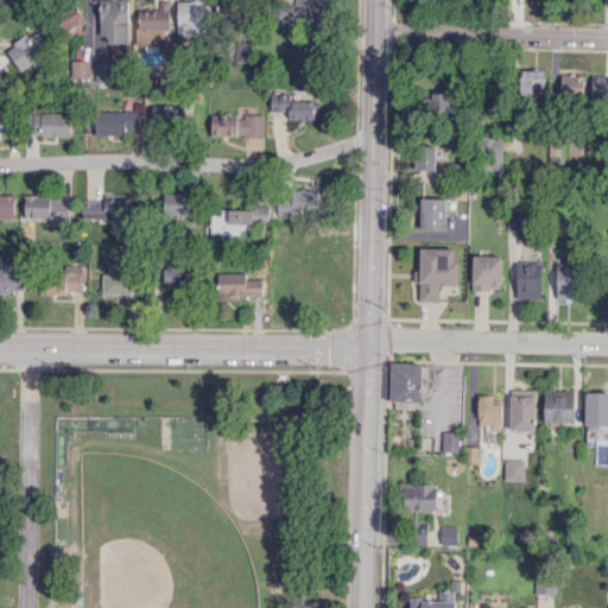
[(130,43),(127,0),(108,0),(101,0),(102,44),(130,43)]
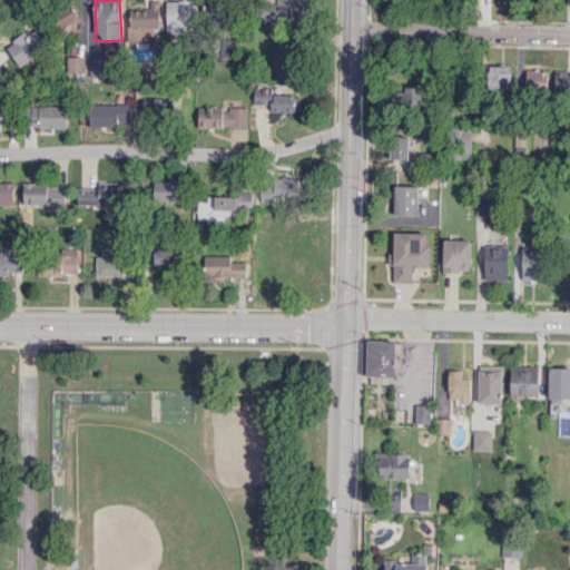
[(232,1),(209,0),(208,25),(231,26),(232,1)]
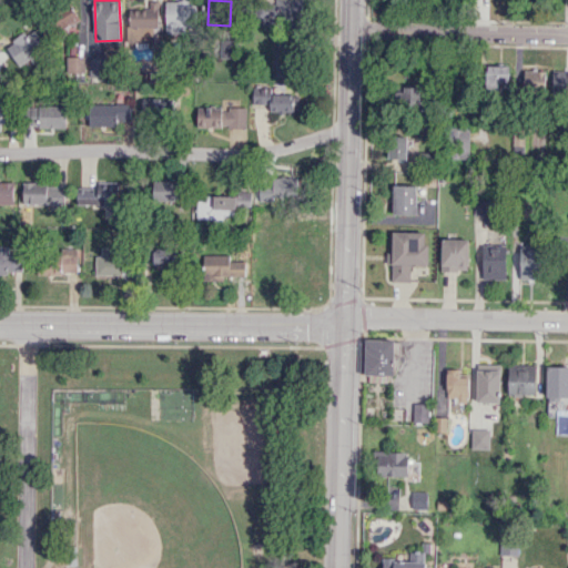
[(303,0),(275,0),(275,2),(257,2),(259,24),(304,23),(303,0)]
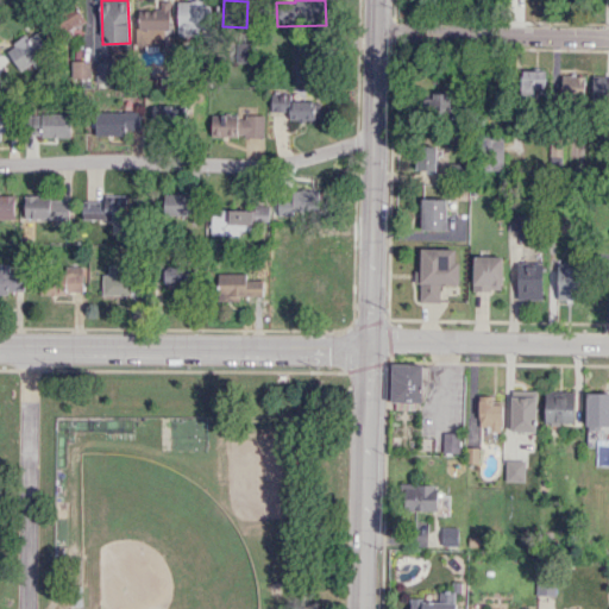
[(177,2),(177,36),(211,35),(209,1),(177,2)]
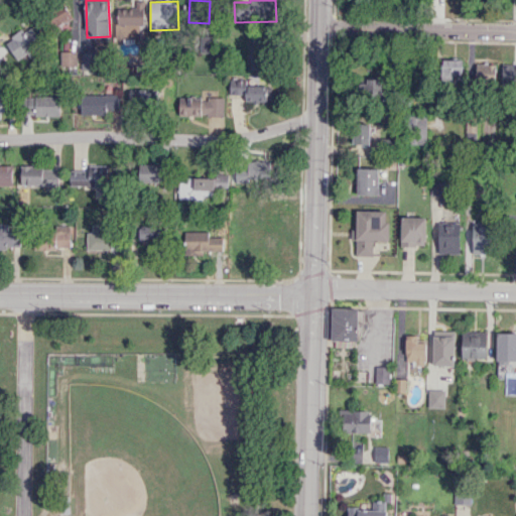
[(73,17),(67,8),(44,22),(53,36),(62,29),(60,25),(73,17)]
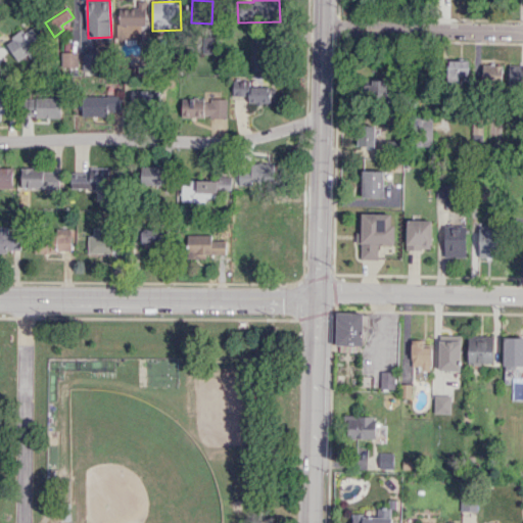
[(141,8),(120,9),(121,39),(143,38),(141,8)]
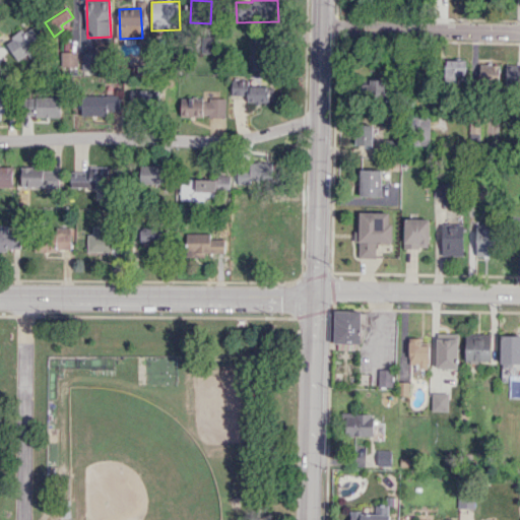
[(15,60),(43,48),(33,26),(5,40),(15,60)]
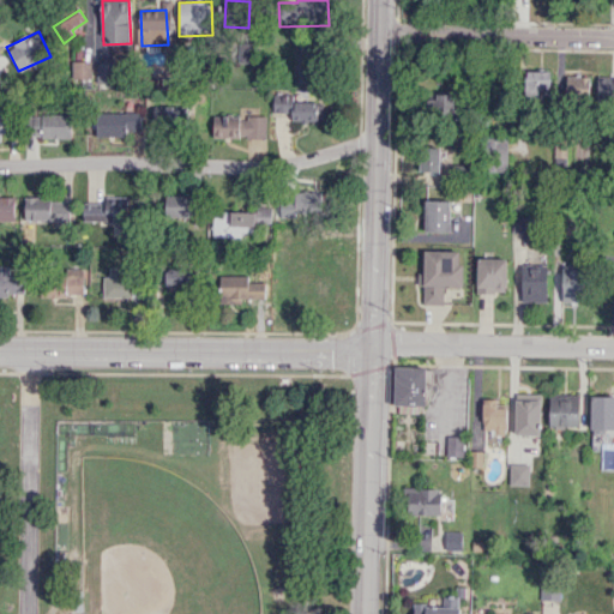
[(298,83),(314,83),(314,54),(299,54),(298,83)]
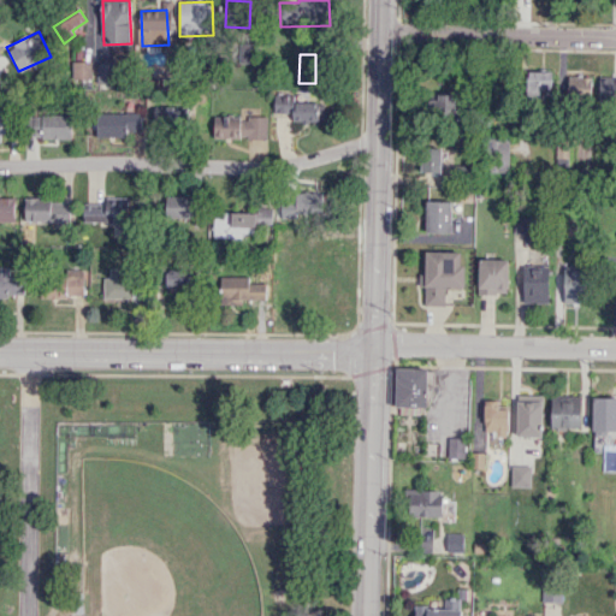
[(92,61),(72,60),(72,80),(92,81),(92,61)]
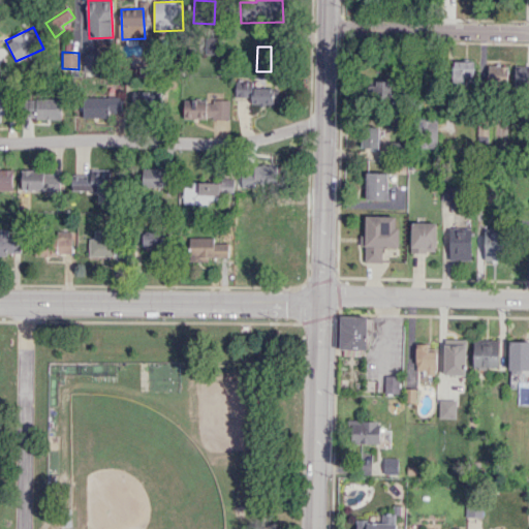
[(96,71),(97,54),(84,54),(83,70),(96,71)]
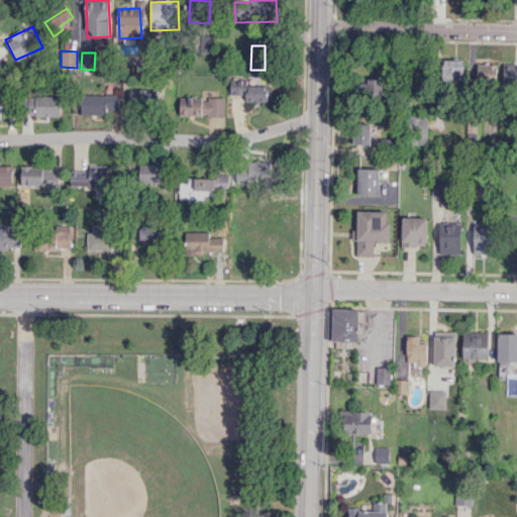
[(463,60),(442,59),(441,81),(462,82),(463,60)]
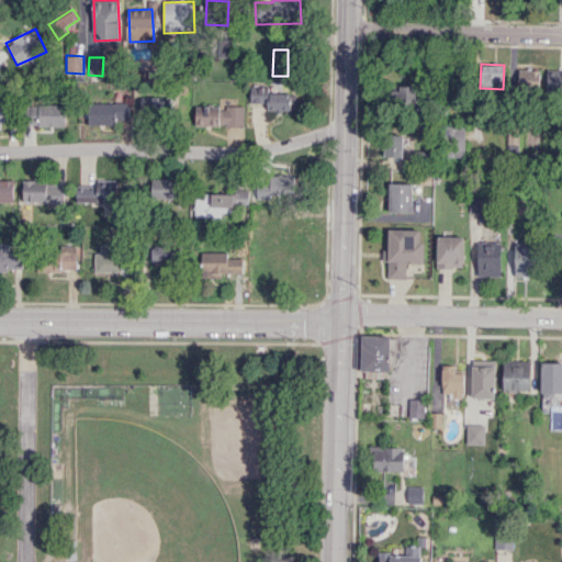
[(539,70),(515,69),(514,87),(539,88),(539,70)]
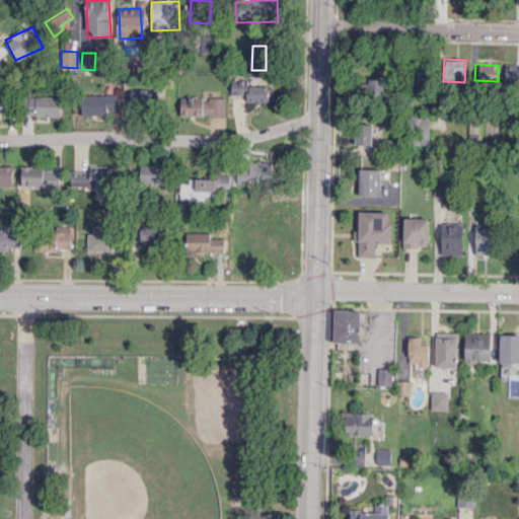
[(518,64),(506,64),(505,83),(518,83),(518,64)]
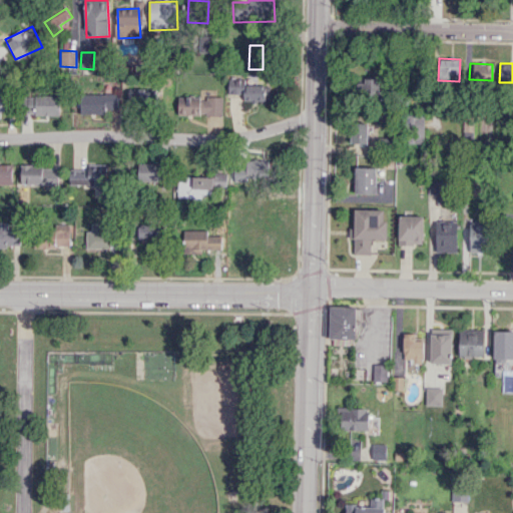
[(380,74),(357,80),(362,99),(385,93),(380,74)]
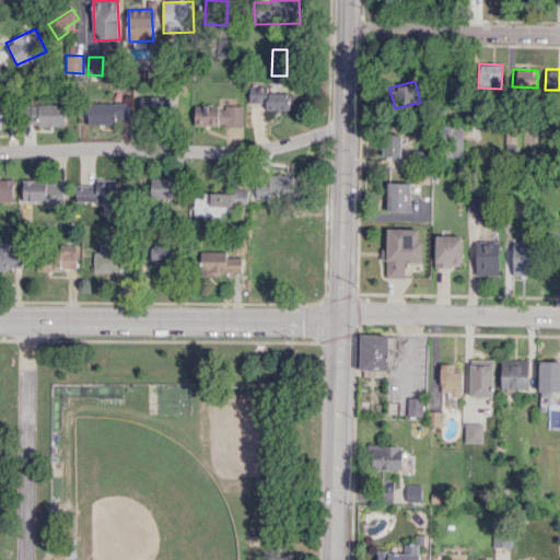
[(251,102),(266,102),(266,111),(295,109),(294,92),(268,93),(267,86),(249,86),(251,102)]
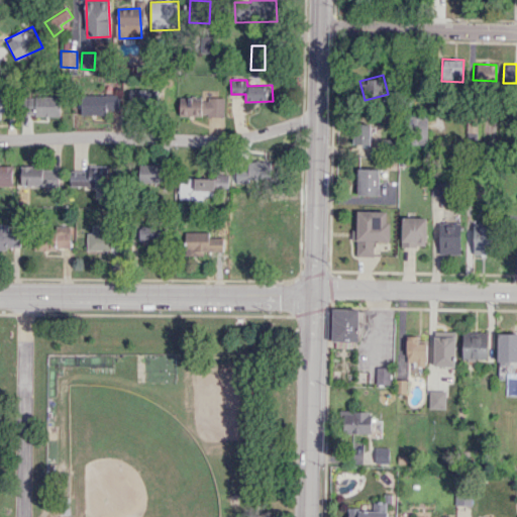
[(130,90),(129,105),(154,105),(156,90),(130,90)]
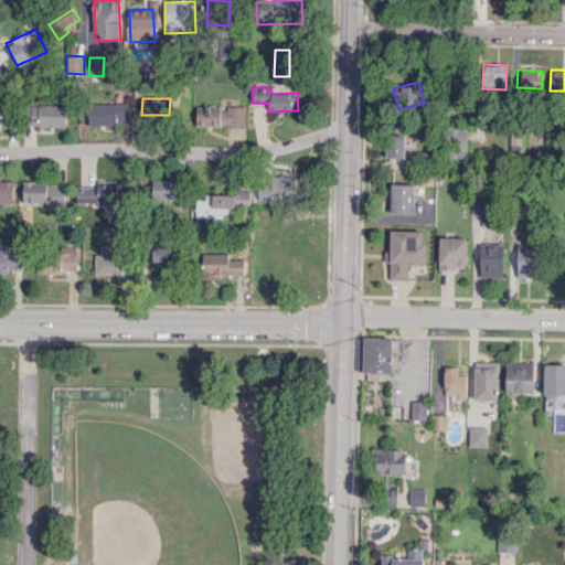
[(129,103),(87,104),(88,124),(129,123),(129,103)]
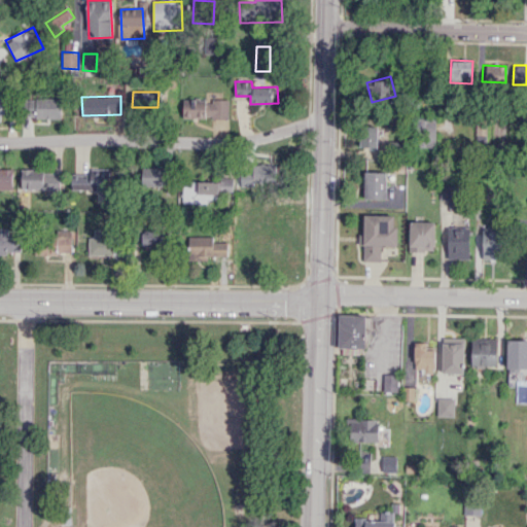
[(61,98),(21,99),(21,117),(61,117),(61,98)]
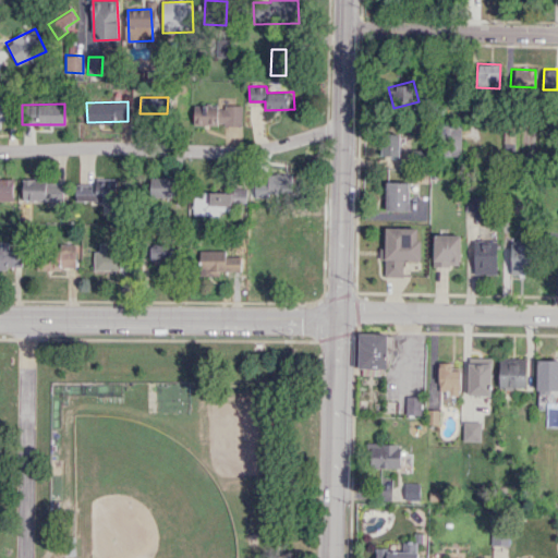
[(0,121),(9,121),(9,105),(0,105),(0,121)]
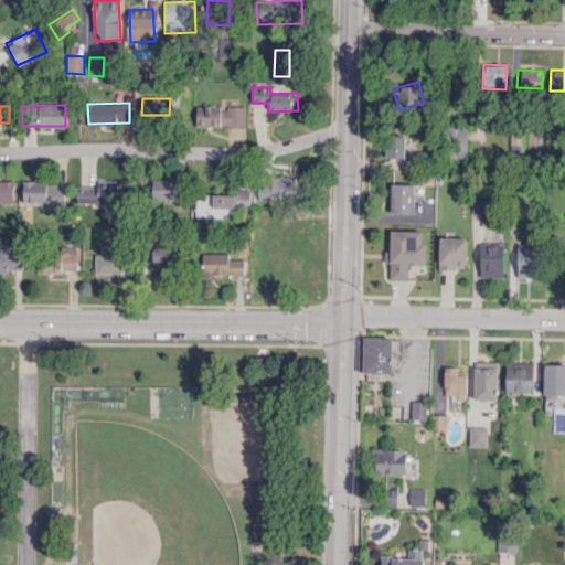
[(245,106),(228,106),(228,107),(196,106),(195,126),(245,127),(245,106)]
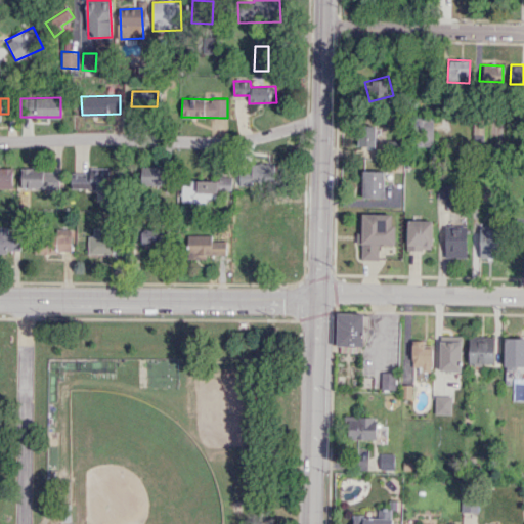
[(433,118),(415,117),(415,145),(433,146),(433,118)]
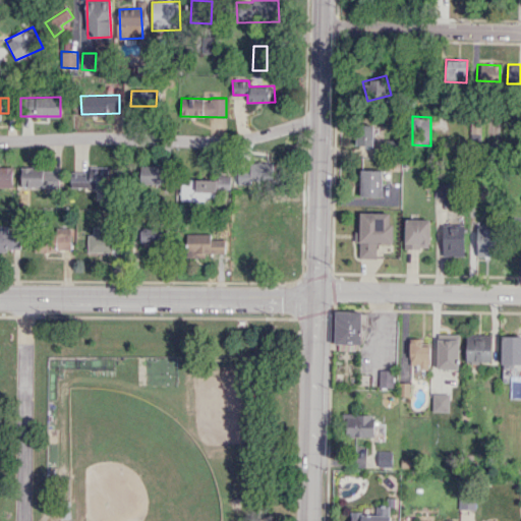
[(372,146),(373,126),(357,125),(356,146),(372,146)]
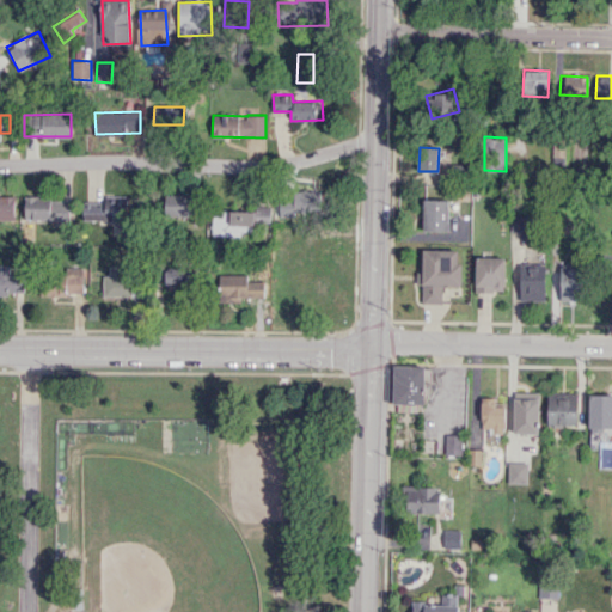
[(288,210),(322,212),(322,191),(289,191),(288,210)]
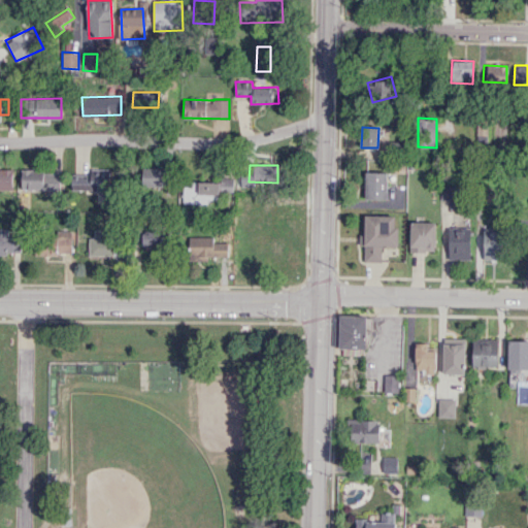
[(167,167),(141,168),(142,188),(167,187),(167,167)]
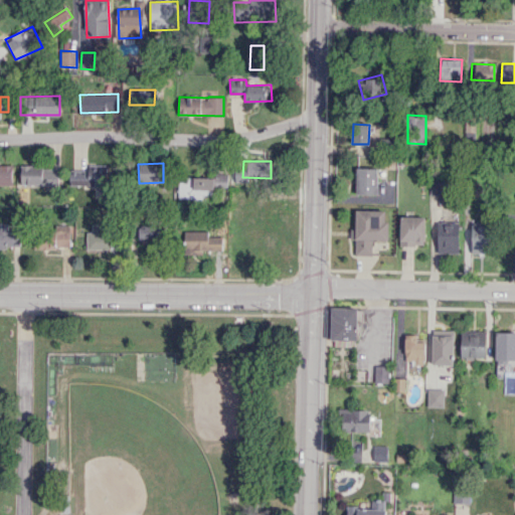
[(0,184),(12,184),(12,165),(0,164),(0,184)]
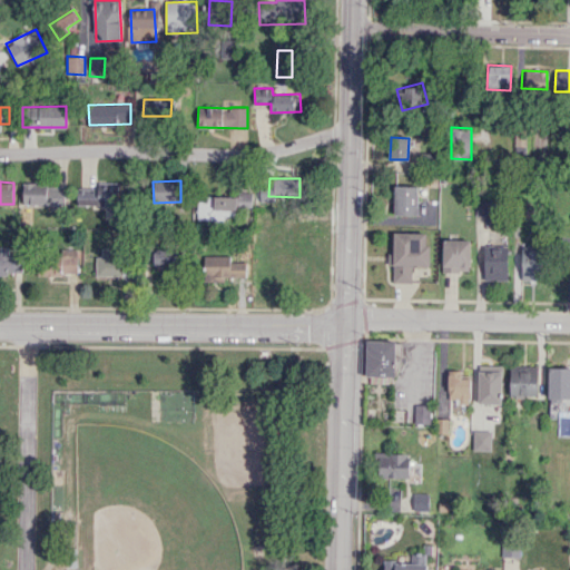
[(77,207),(119,205),(119,182),(98,183),(98,188),(76,189),(77,207)]
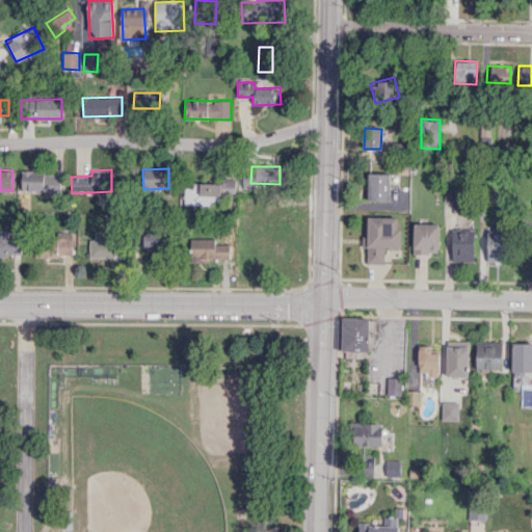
[(21,171),(22,191),(60,190),(60,170),(21,171)]
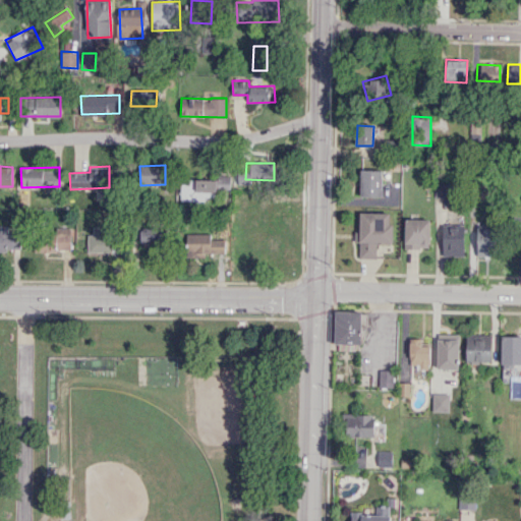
[(359,196),(382,196),(382,170),(360,169),(359,196)]
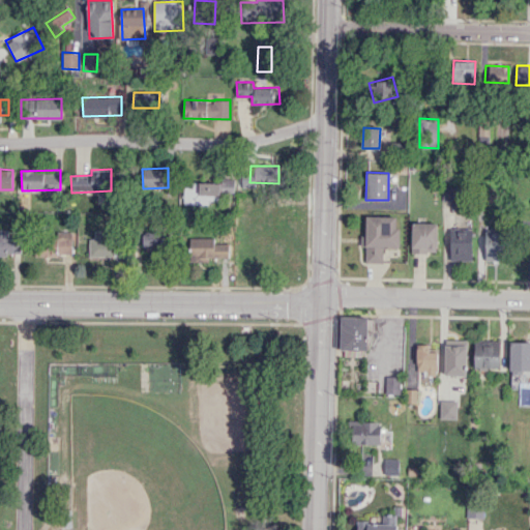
[(183,204),(211,204),(211,201),(221,201),(221,195),(234,195),(234,182),(193,182),(193,187),(184,187),(183,204)]
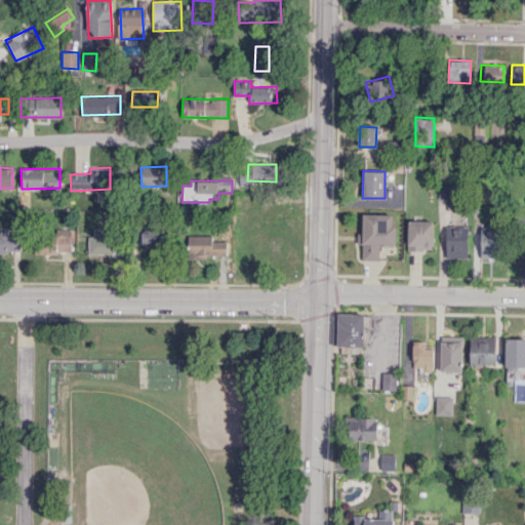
[(438,199),(451,199),(451,185),(438,184),(438,199)]
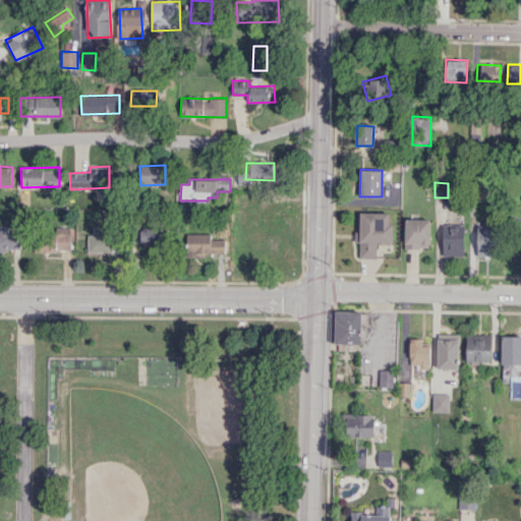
[(391,242),(391,213),(359,212),(359,232),(354,232),(354,241),(359,241),(358,257),(377,257),(377,242),(391,242)]
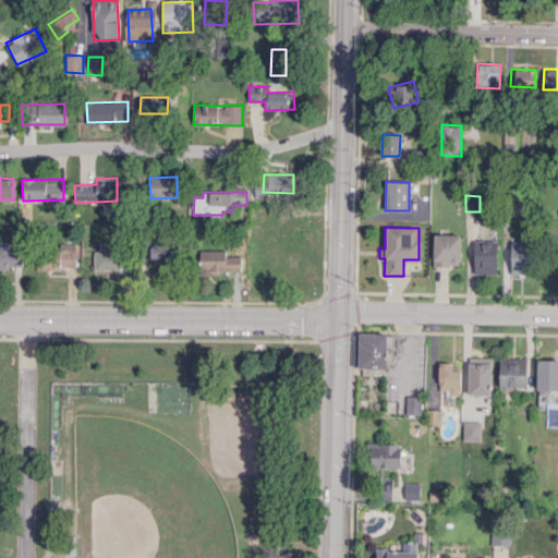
[(433,265),(460,266),(460,234),(434,234),(433,265)]
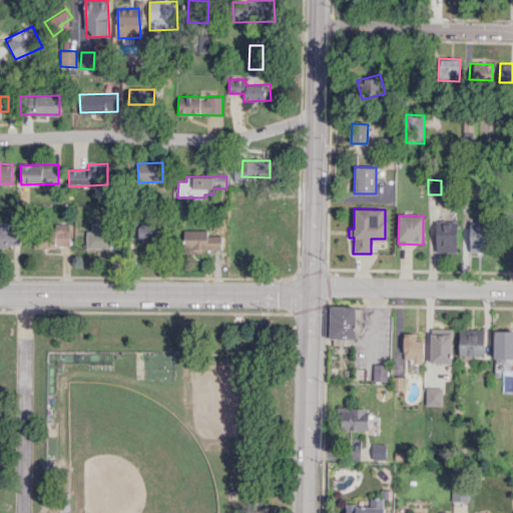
[(0,245),(20,246),(20,230),(8,229),(8,221),(0,220),(0,245)]
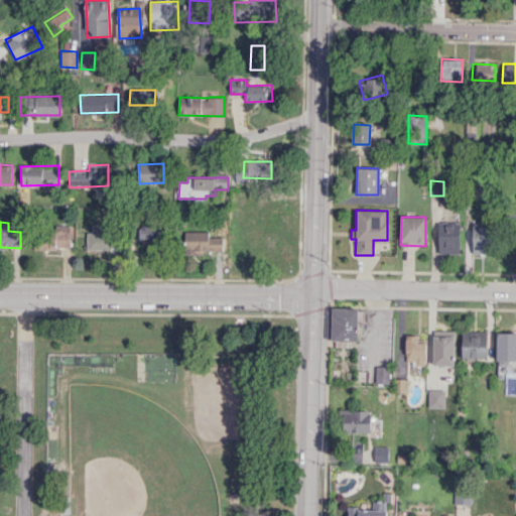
[(472,254),(491,253),(490,222),(471,223),(472,254)]
